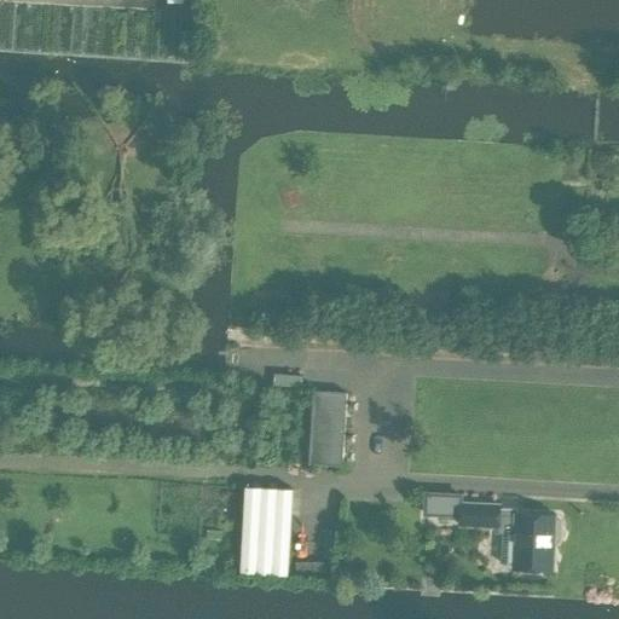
[(342,464),(346,393),(312,392),(310,463),(342,464)]
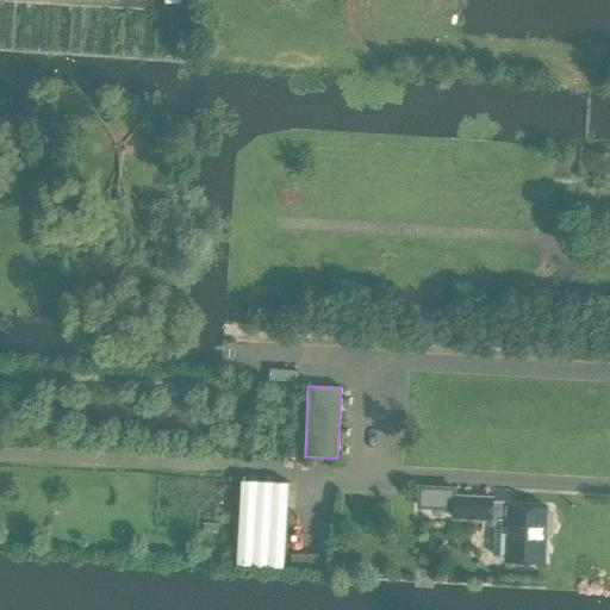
[(242,479),(237,565),(284,568),(290,481),(242,479)]
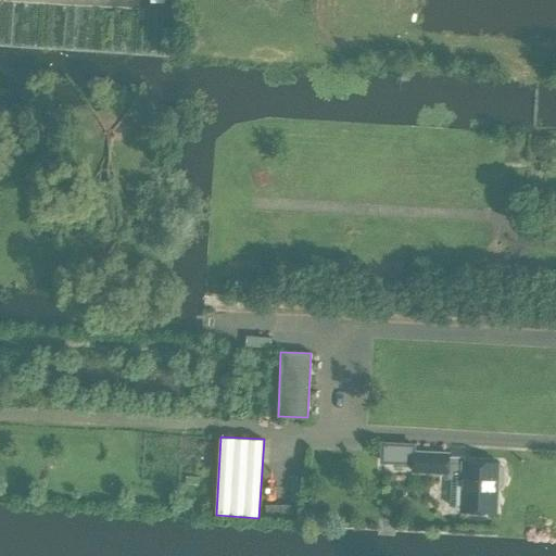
[(464,463),(449,462),(449,454),(414,452),(412,452),(413,445),(382,444),(381,462),(414,464),(413,471),(446,474),(446,478),(452,478),(450,506),(462,506),(462,509),(496,512),(497,489),(500,489),(503,487),(504,467),(501,464),(464,462),(464,463)]
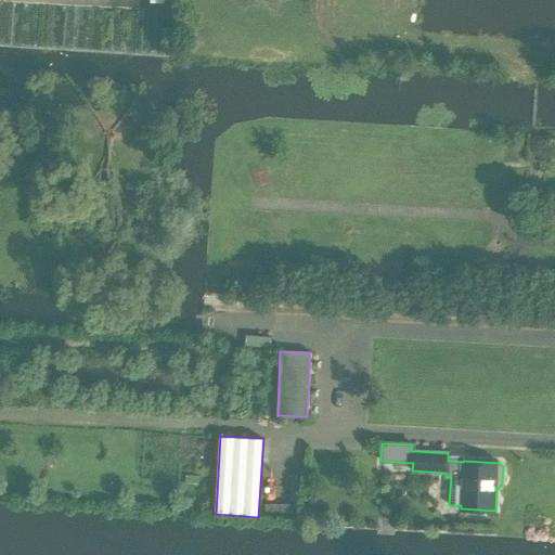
[(292,476),(291,500),(301,501),(302,477),(292,476)]
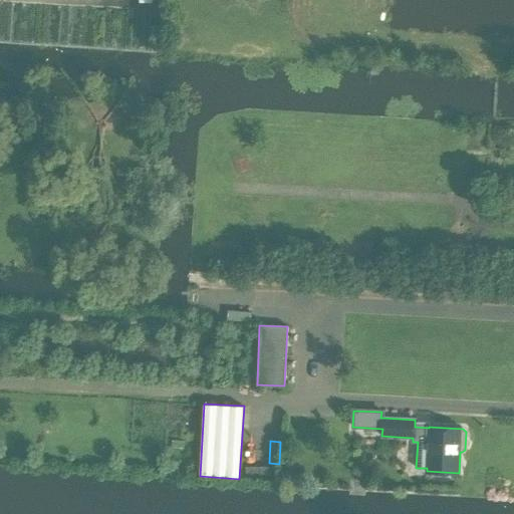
[(247,467),(247,477),(279,478),(279,467),(247,467)]
